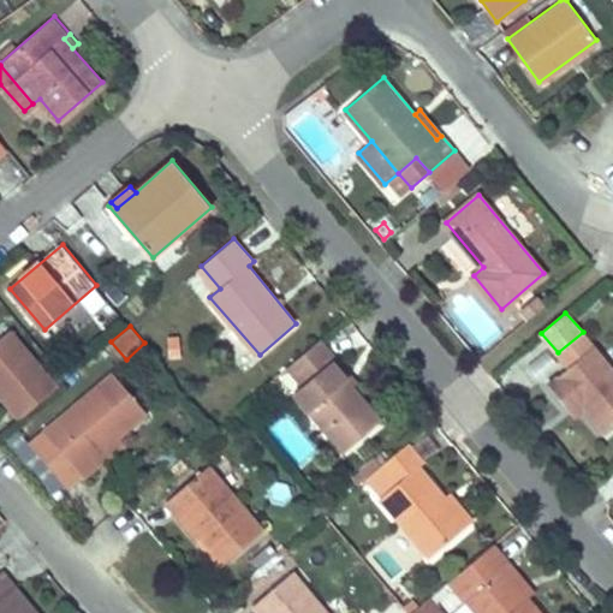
[(0,340),(0,392),(22,418),(59,387),(12,331),(0,340)]
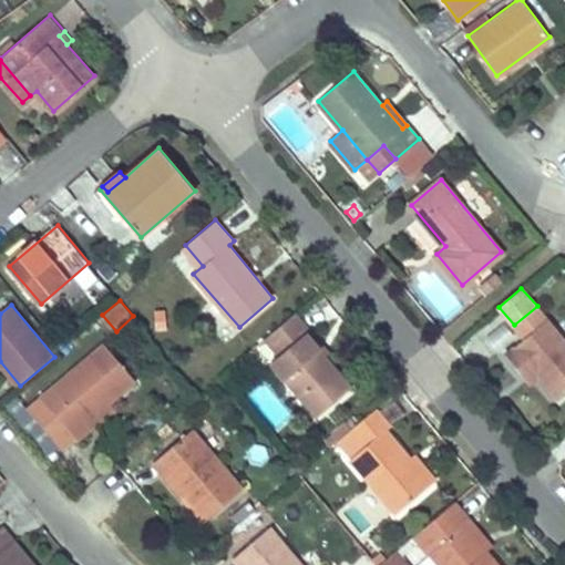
[(507,353),(522,372),(528,366),(538,377),(558,400),(564,394),(564,339),(537,306),(514,325),(525,339),(507,353)]
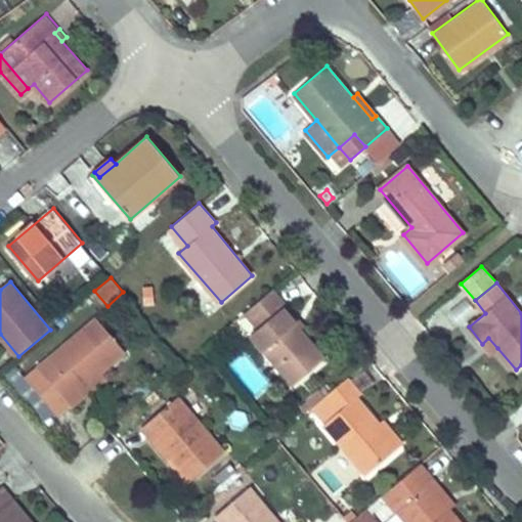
[(274,289),(247,311),(260,328),(253,334),(295,384),(324,358),(300,330),(284,309),(288,305),(274,289)]
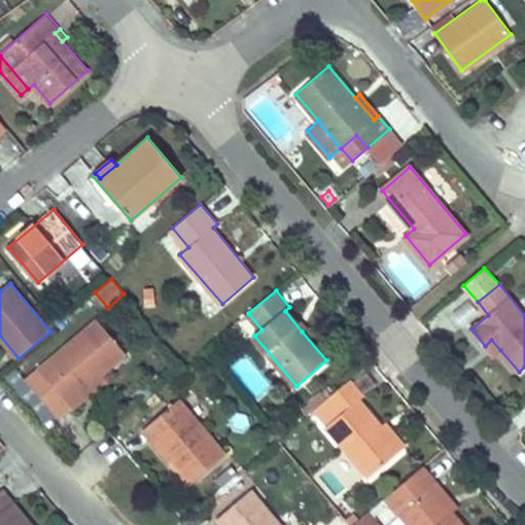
[(289,307),(285,311),(302,331),(307,327),(289,307)]
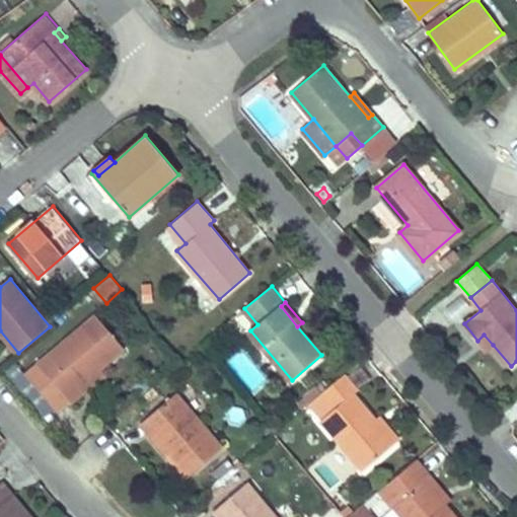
[(84,389),(81,385),(101,367),(124,348),(96,314),(26,373),(55,408),(67,396),(71,401),(84,389)]
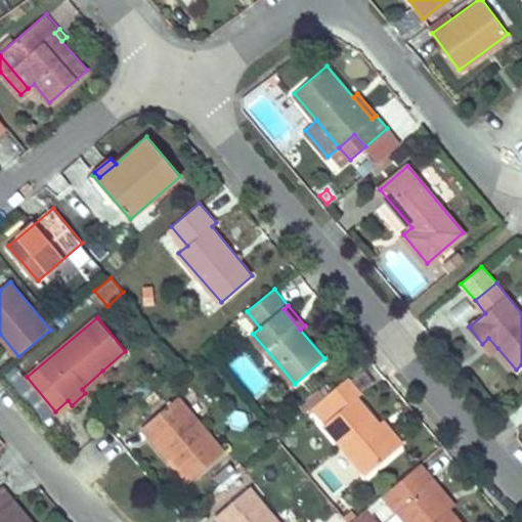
[(488,338),(482,344),(490,353),(497,348),(488,338)]
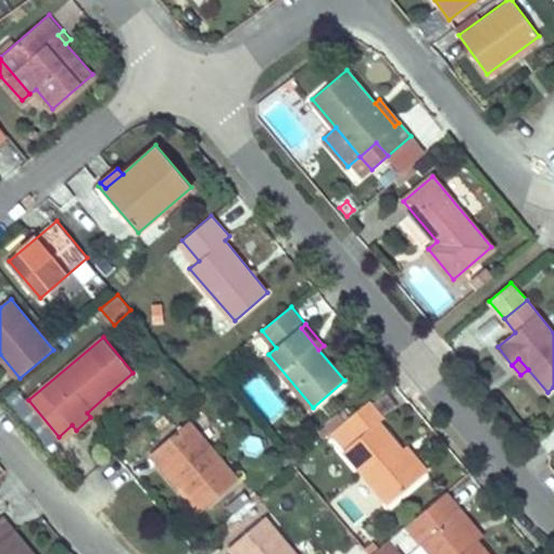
[(109,393),(87,413),(90,417),(112,399),(109,393)]
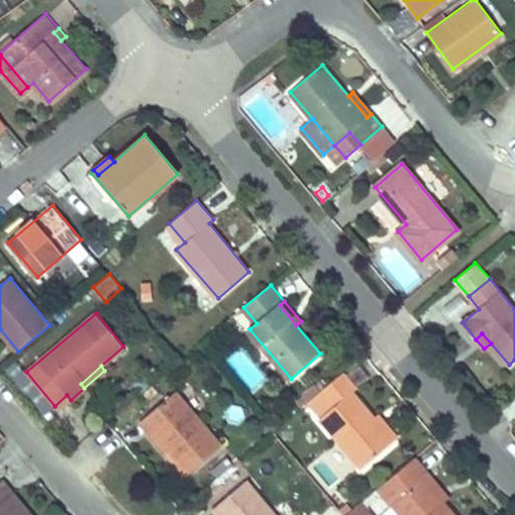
[(320,390),(309,400),(322,415),(319,418),(363,468),(393,442),(373,419),(349,391),(354,387),(342,372),(320,390)]
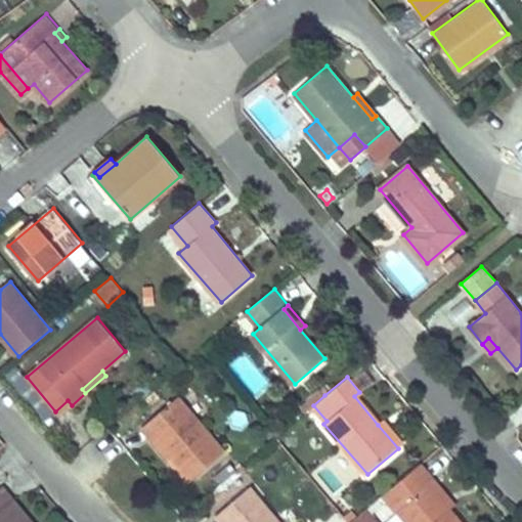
[(308,399),(313,405),(324,395),(319,389),(308,399)]
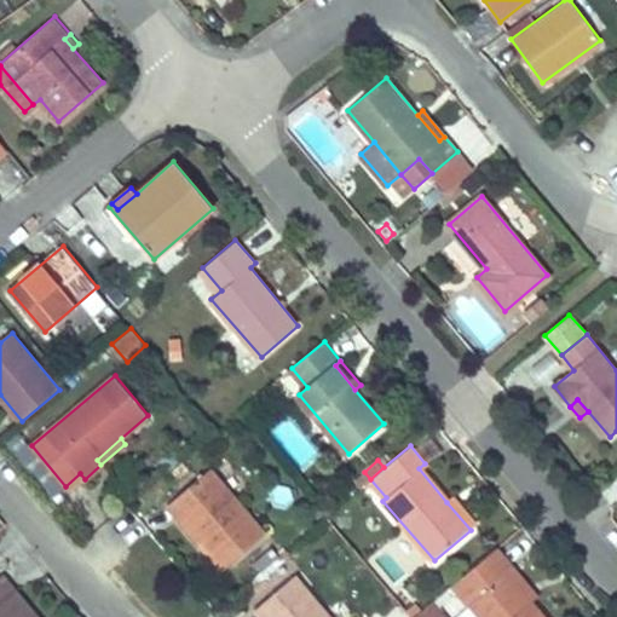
[(168,505),(180,520),(188,514),(207,540),(201,545),(223,570),(265,534),(211,468),(168,505)]
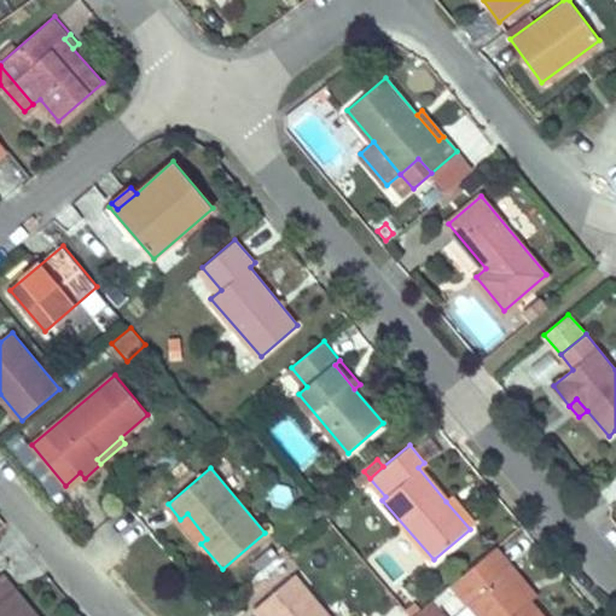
[(452,497),(446,501),(470,529),(475,524),(452,497)]
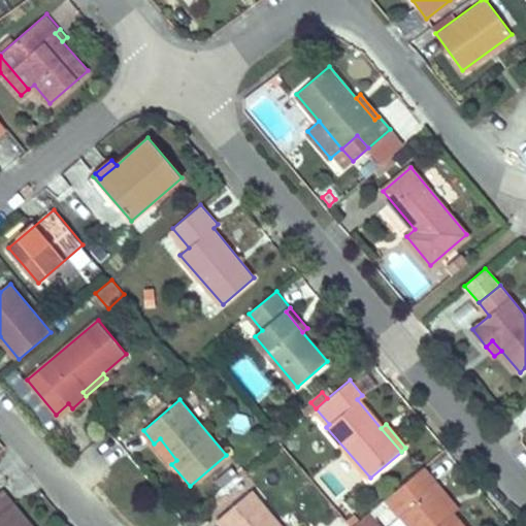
[(160,438),(154,444),(171,464),(176,460),(160,438)]
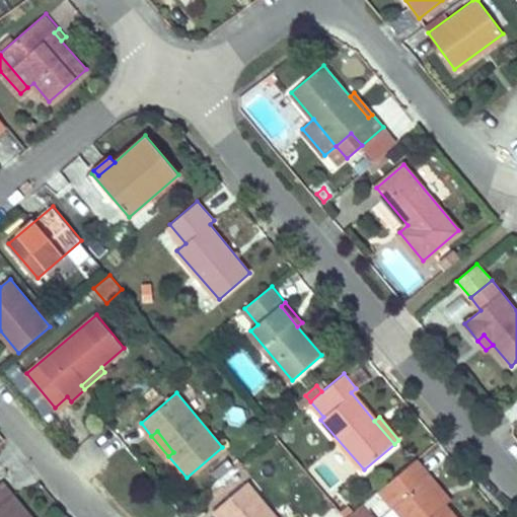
[(417,458),(380,489),(403,516),(457,516),(445,503),(426,479),(431,475),(417,458)]
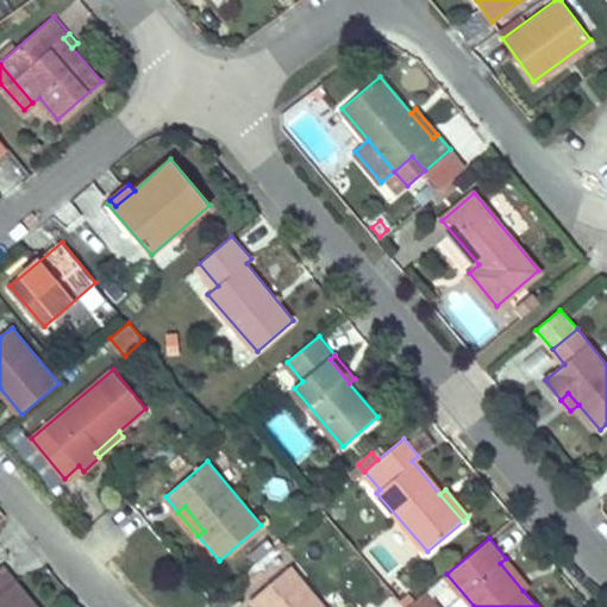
[(506,558),(500,563),(523,590),(529,586),(506,558)]
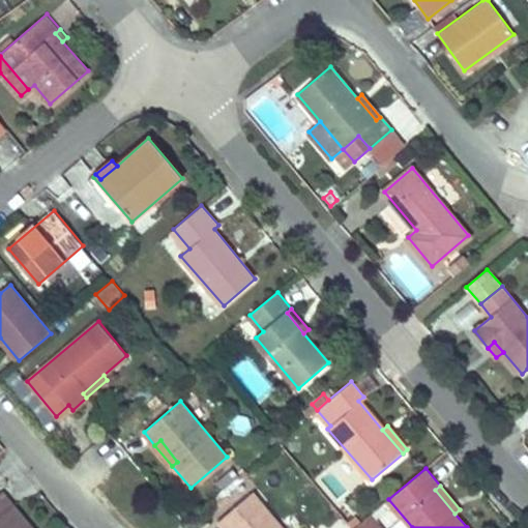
[(0,527),(32,527),(2,492),(0,493),(0,527)]
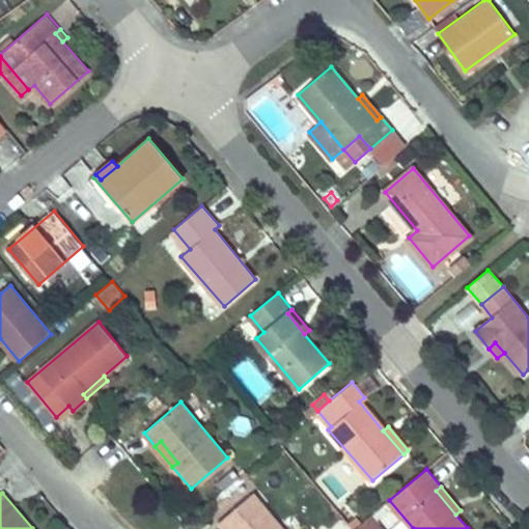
[(219,522),(225,528),(281,528),(253,494),(219,522)]
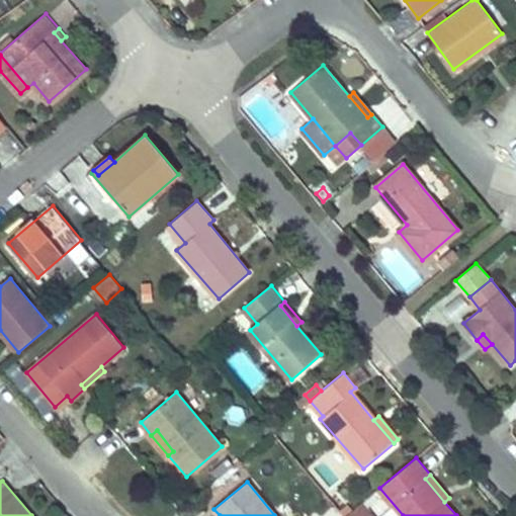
[(329,515),(345,515),(336,504),(326,512),(329,515)]
